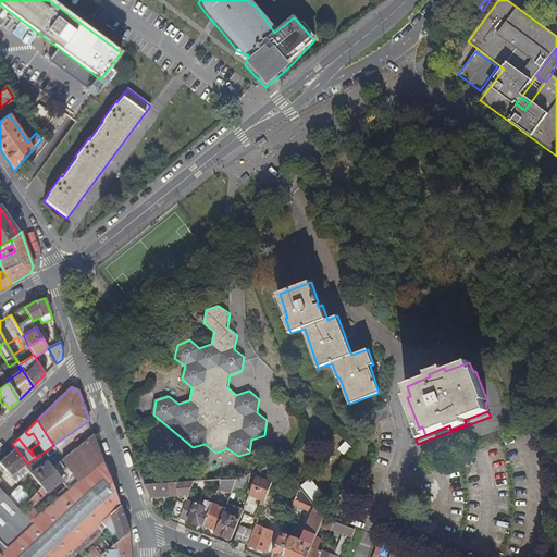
[(422,426),(419,428),(412,430),(416,438),(425,435),(422,426)]
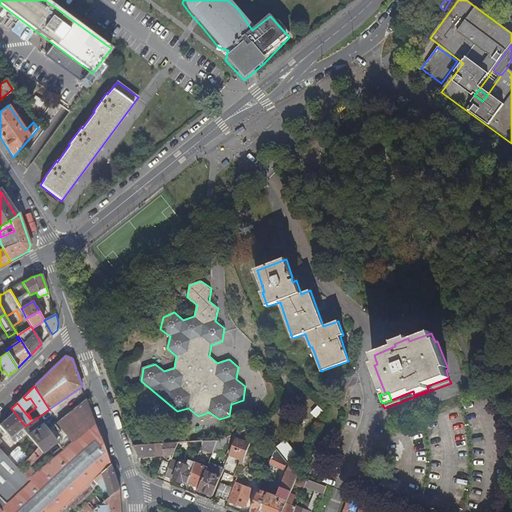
[(68,438),(72,443),(96,424),(87,399),(57,424),(68,438)]
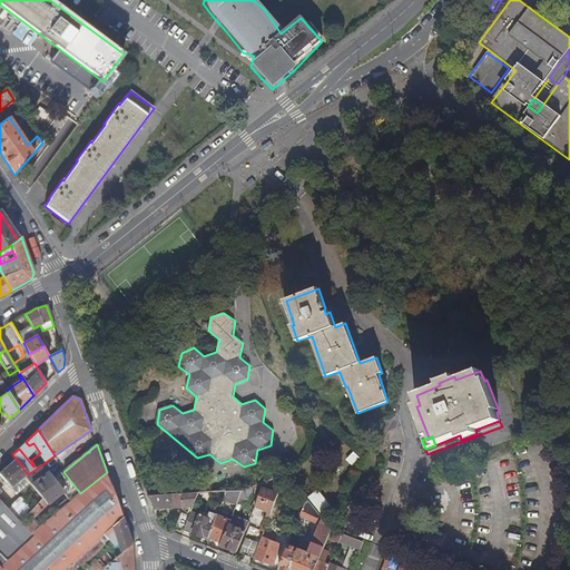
[(356,454),(351,450),(345,457),(350,462),(356,454)]
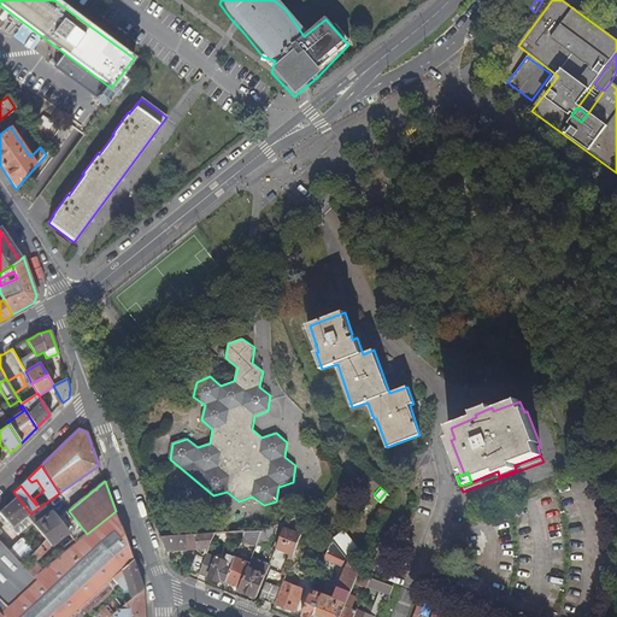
[(0,512),(0,535),(11,526),(12,528),(28,516),(30,513),(18,498),(0,512)]
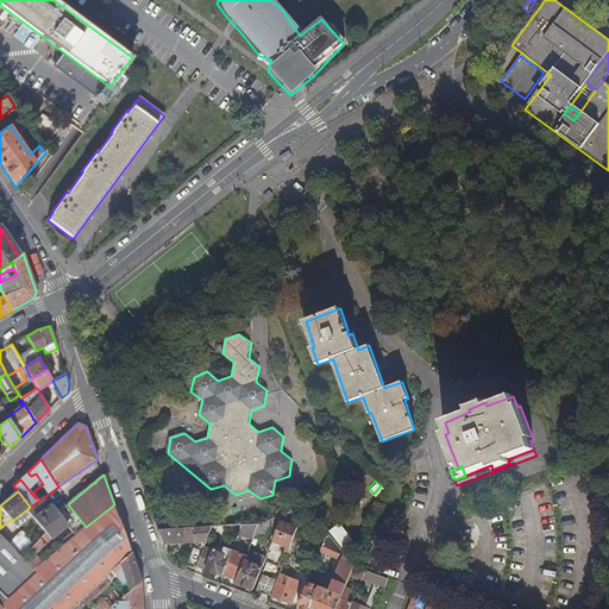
[(51,506),(44,497),(30,507),(27,509),(31,514),(46,533),(23,558),(33,570),(43,563),(37,557),(36,556),(51,539),(68,526),(51,506)]
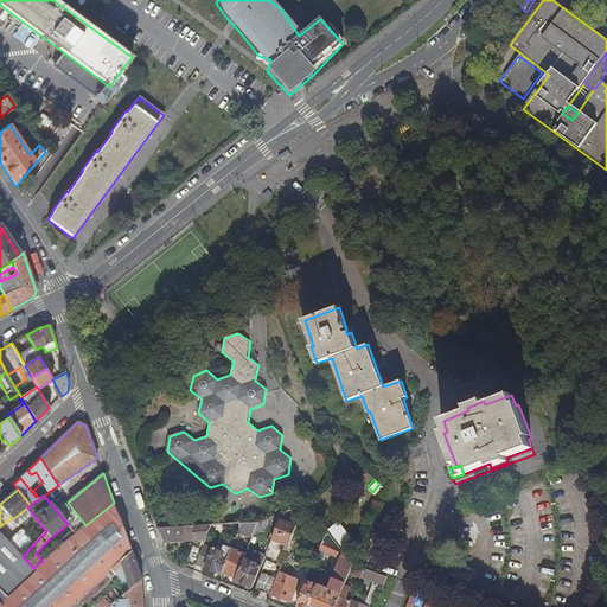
[(33,568),(23,556),(0,532),(0,602),(4,606),(69,606),(131,550),(114,503),(85,525),(58,548),(43,561),(33,568)]
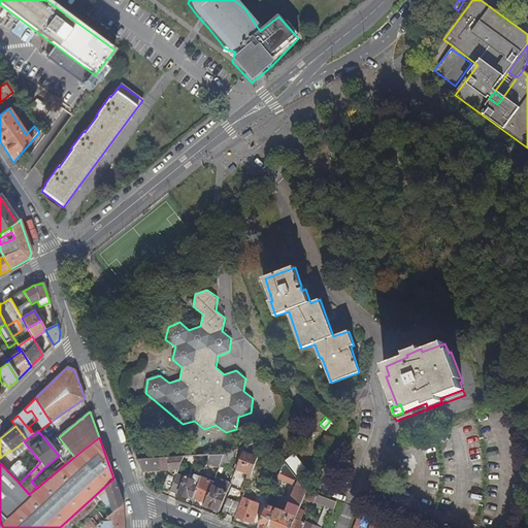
[(254,449),(263,444),(266,437),(252,443),(254,449)]
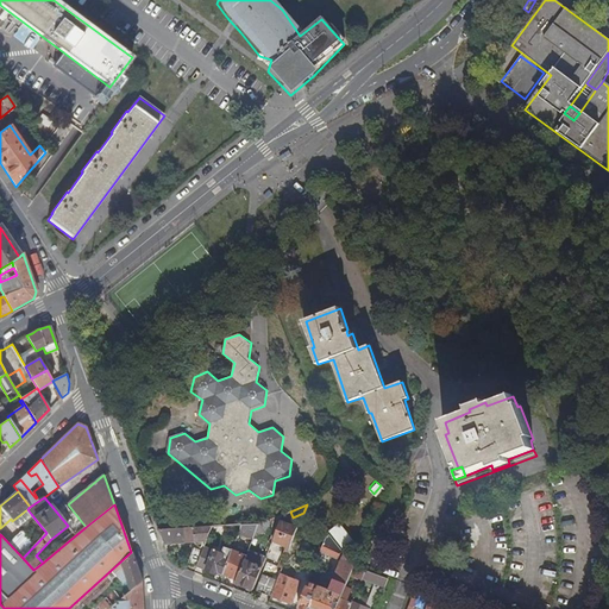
[(27,509),(12,521),(17,526),(31,514),(27,509)]
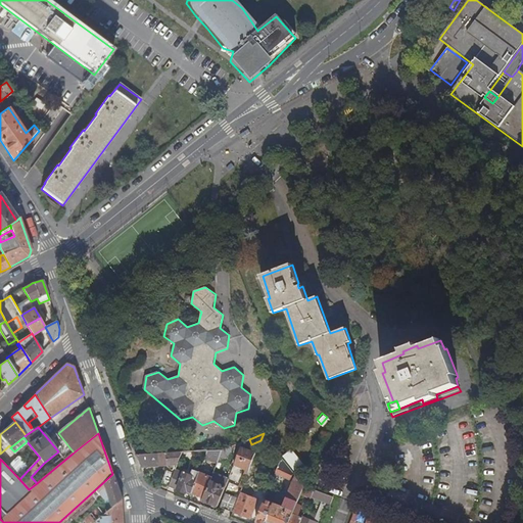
[(9,445),(0,454),(0,459),(19,479),(40,458),(27,441),(14,452),(10,447),(9,445)]
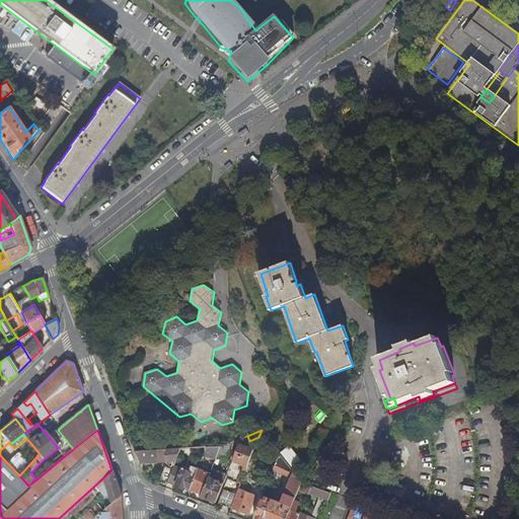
[(217,457),(237,449),(238,445),(241,438),(222,446),(217,457)]
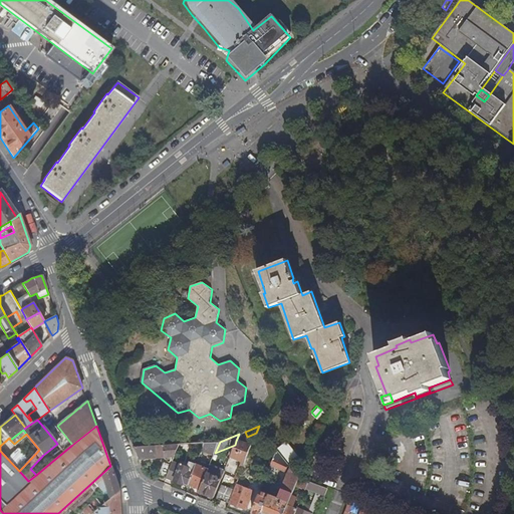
[(68,440),(45,459),(49,464),(72,445),(68,440)]
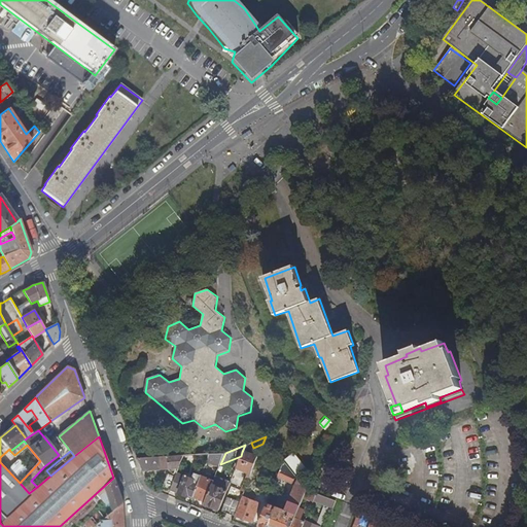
[(245,483),(248,484),(258,457),(242,452),(241,456),(236,468),(248,473),(245,483)]
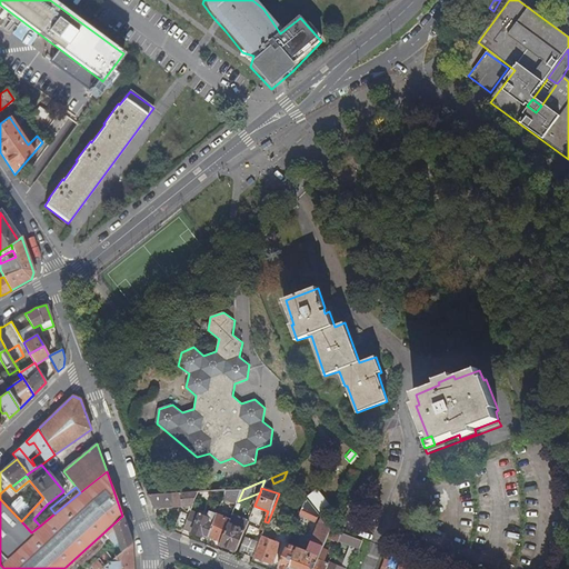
[(223,500),(237,506),(238,501),(243,489),(228,490),(223,500)]
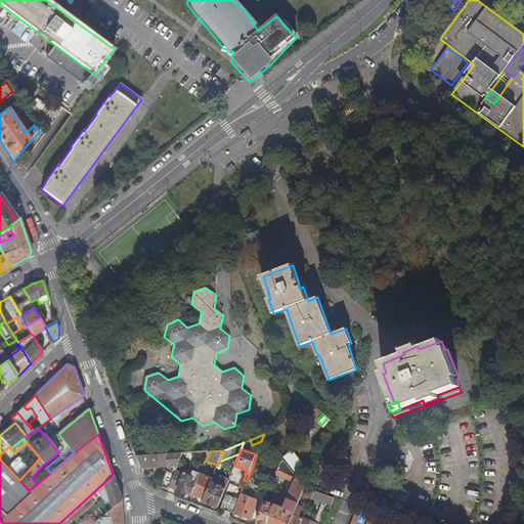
[(268,476),(274,478),(276,475),(282,459),(278,452),(268,476)]
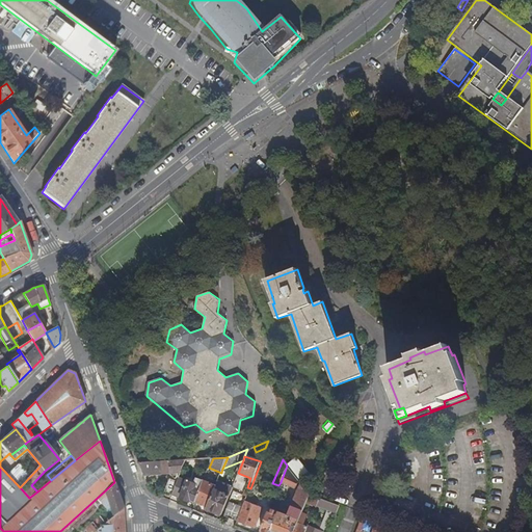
[(144,475),(181,473),(184,464),(186,460),(140,463),(144,475)]
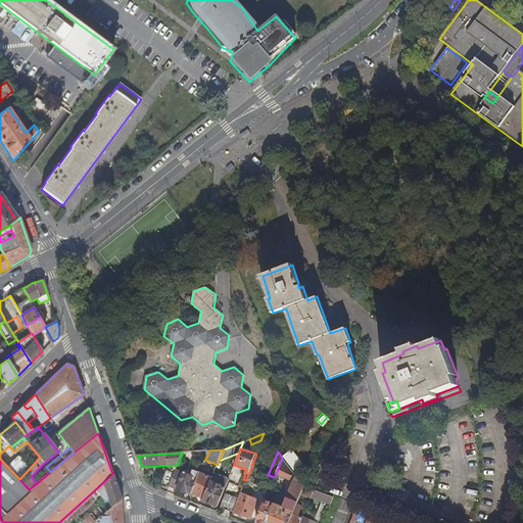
[(291,480),(294,473),(282,458),(276,474),(291,480)]
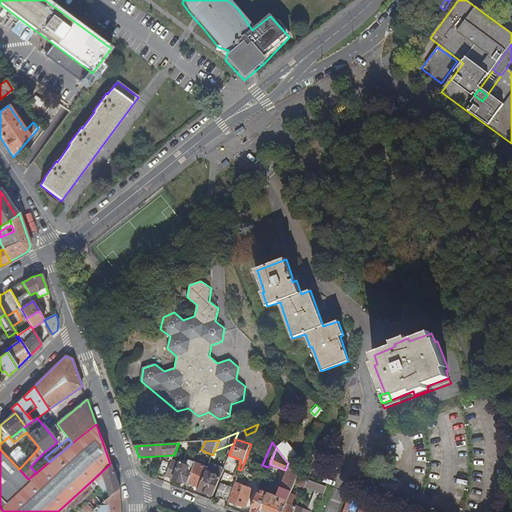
[(45,457),(31,468),(36,473),(49,462),(45,457)]
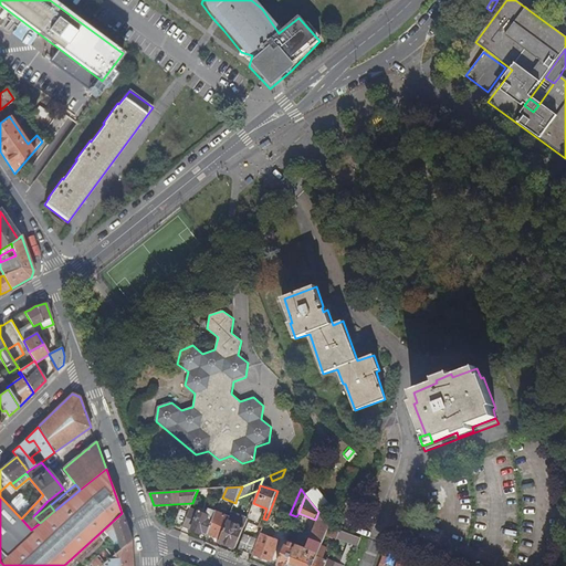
[(202,533),(208,534),(216,514),(210,512),(208,515),(190,509),(188,513),(184,527),(201,535),(202,533)]
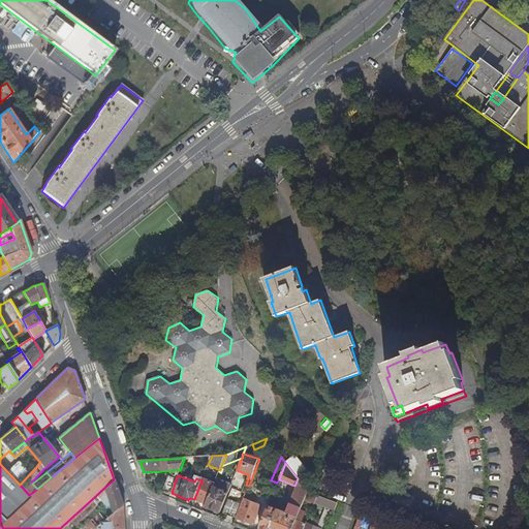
[(163,492),(170,495),(172,493),(176,479),(168,477),(163,492)]
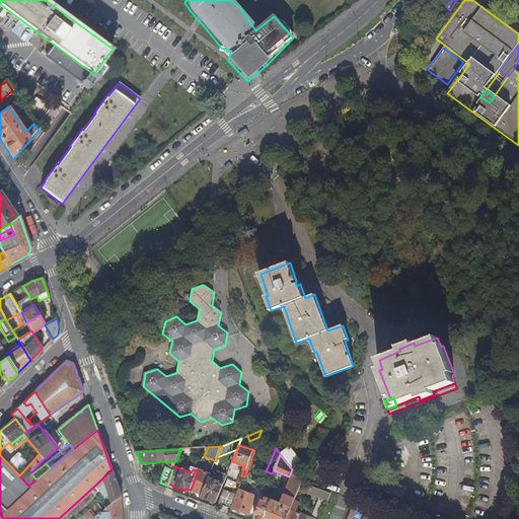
[(191,490),(203,495),(209,478),(211,474),(199,469),(198,471),(191,490)]
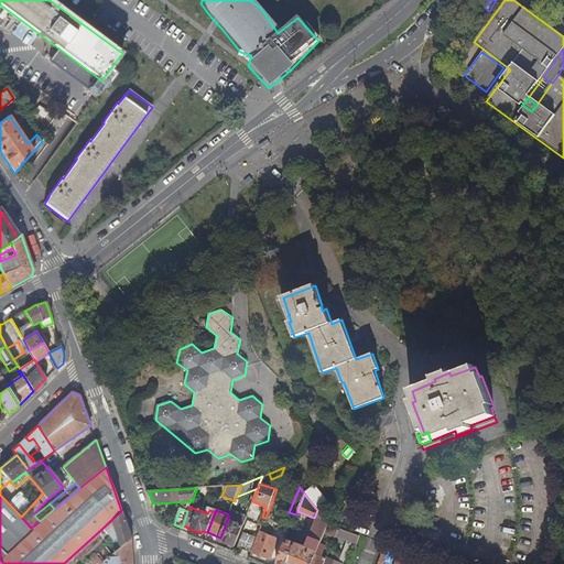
[(85,563),(132,563),(131,538),(121,511),(64,563),(77,563),(106,538),(104,537),(107,533),(114,541),(85,563)]
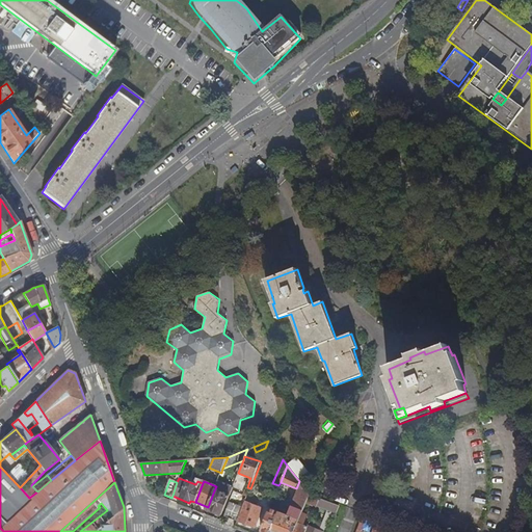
[(261,531),(263,531),(294,531),(302,513),(308,500),(310,495),(309,495),(301,485),(293,507),(295,508),(292,517),(269,509),(268,512),(262,530),(261,531)]
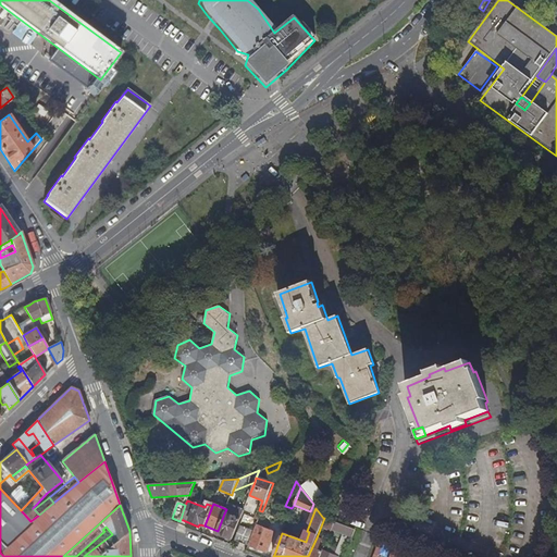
[(217,533),(232,540),(239,519),(224,514),(218,531),(217,533)]
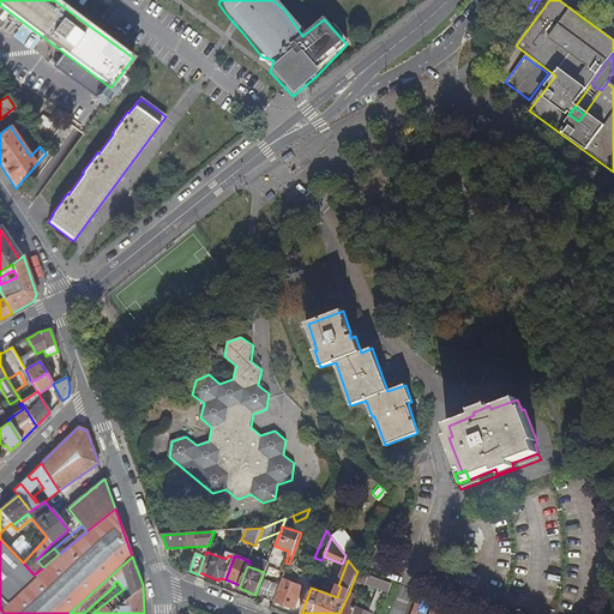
[(355,577),(366,582),(368,576),(357,571),(355,577)]
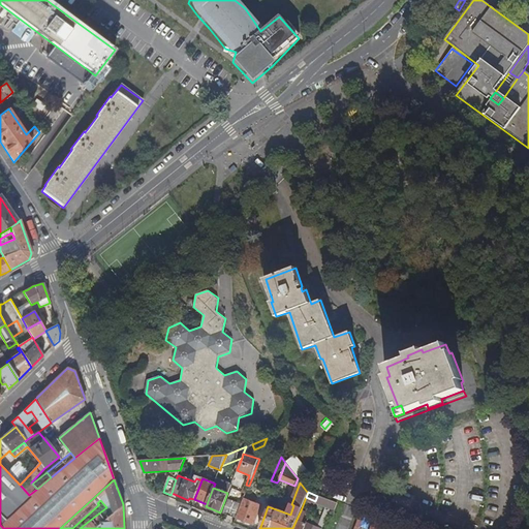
[(243,500),(260,506),(262,503),(245,496),(243,500)]
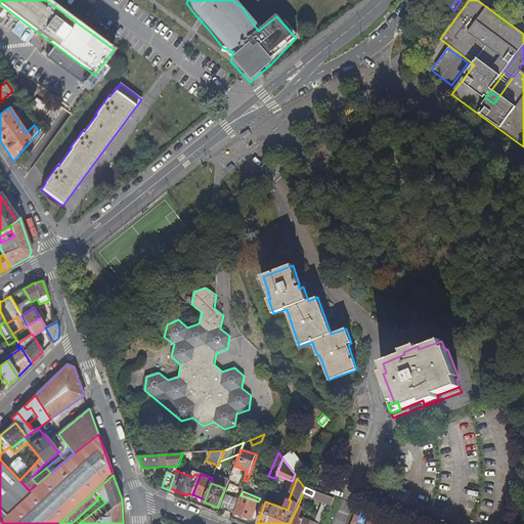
[(312,497),(332,506),(334,498),(314,491),(312,496),(312,497)]
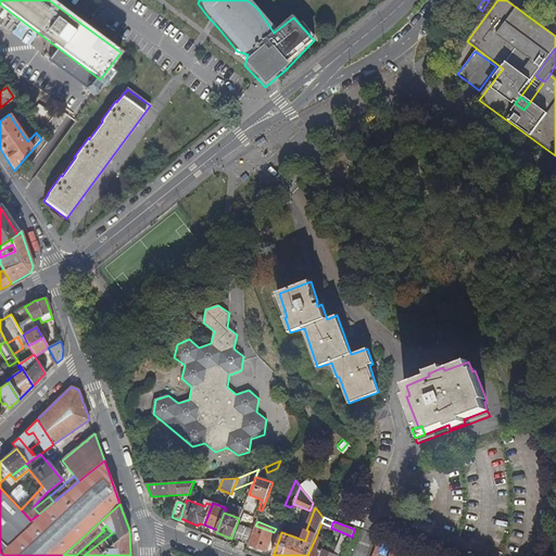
[(235,540),(249,545),(249,544),(254,530),(240,525),(235,540)]
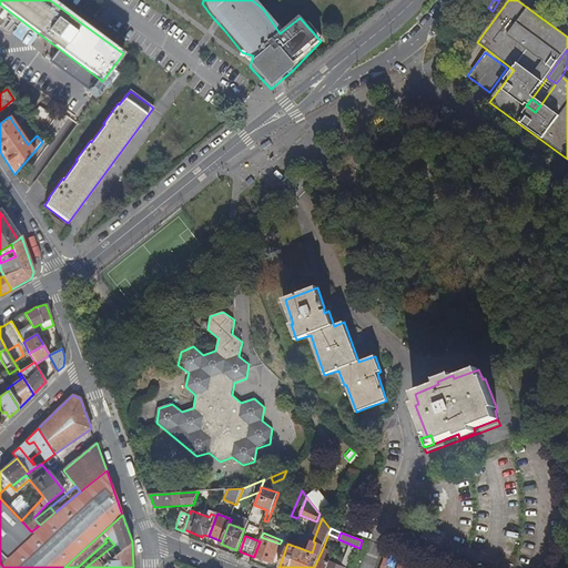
[(254,556),(280,566),(286,547),(280,544),(261,537),(260,541),(254,556)]
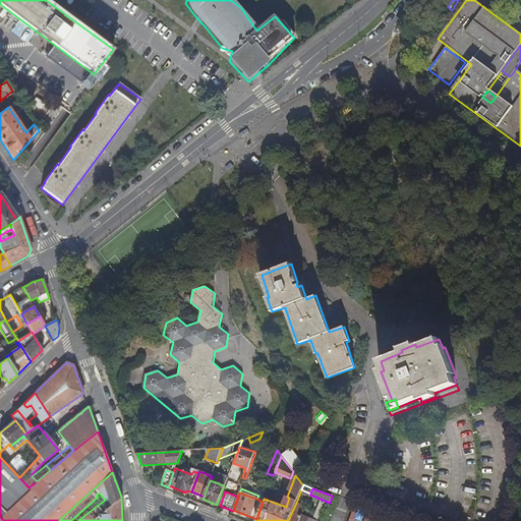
[(288,520),(299,520),(302,516),(297,514),(298,512),(299,512),(302,505),(296,503),(288,520)]
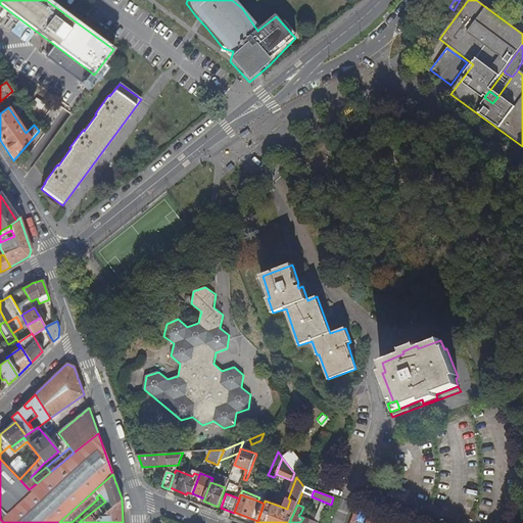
[(358,522),(361,515),(354,513),(350,522),(358,522)]
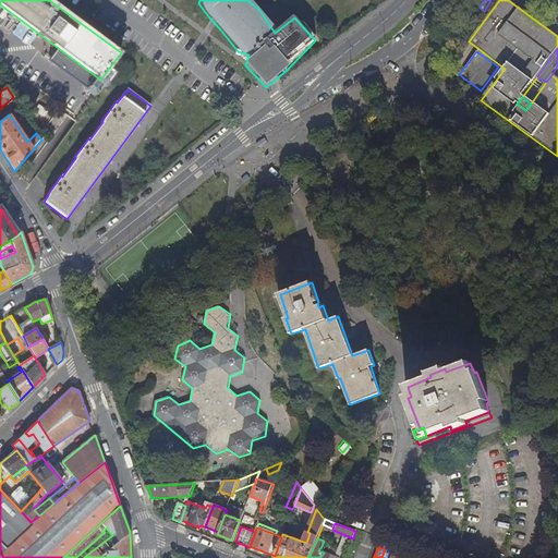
[(391,557),(402,557),(405,552),(396,547),(391,557)]
